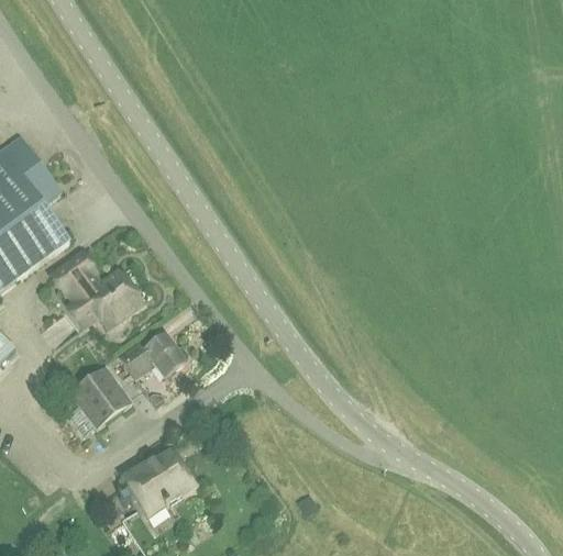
[(0,289),(68,240),(42,204),(59,191),(21,137),(3,151),(15,168),(0,179),(0,289)]
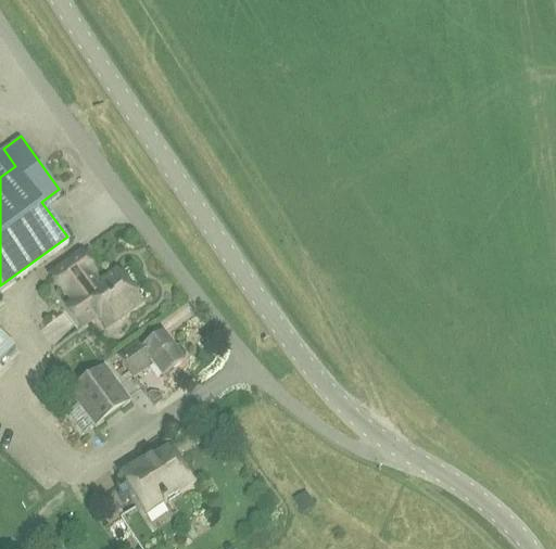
[(80,249),(49,272),(62,290),(65,286),(73,297),(65,303),(80,322),(108,303),(116,315),(139,297),(115,266),(98,280),(89,269),(93,266),(80,249)]
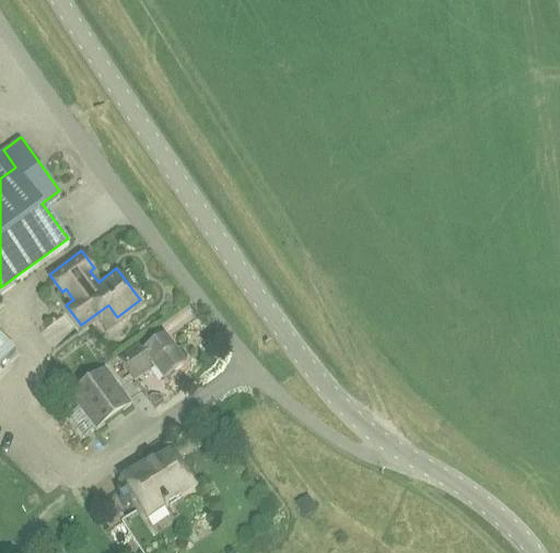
[(0,359),(14,344),(0,330),(0,359)]
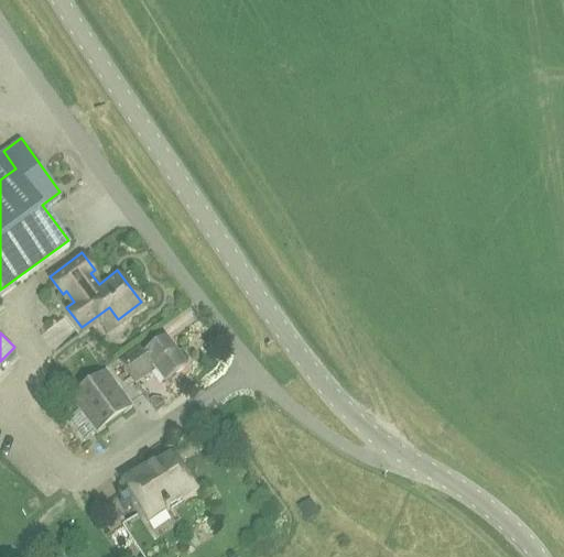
[(119,356),(136,378),(154,364),(164,378),(186,361),(165,334),(143,350),(138,342),(119,356)]
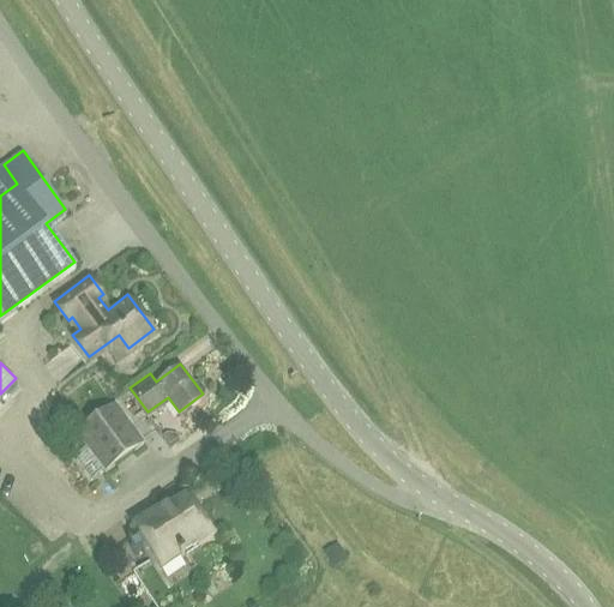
[(76,428),(85,442),(104,467),(143,438),(114,400),(76,428)]
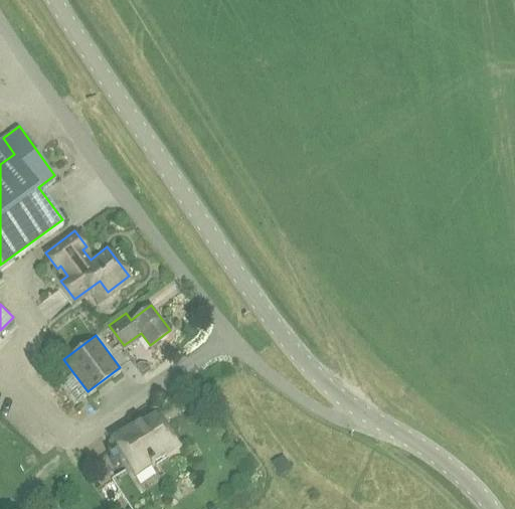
[(21,336),(21,352),(31,352),(31,336),(21,336)]
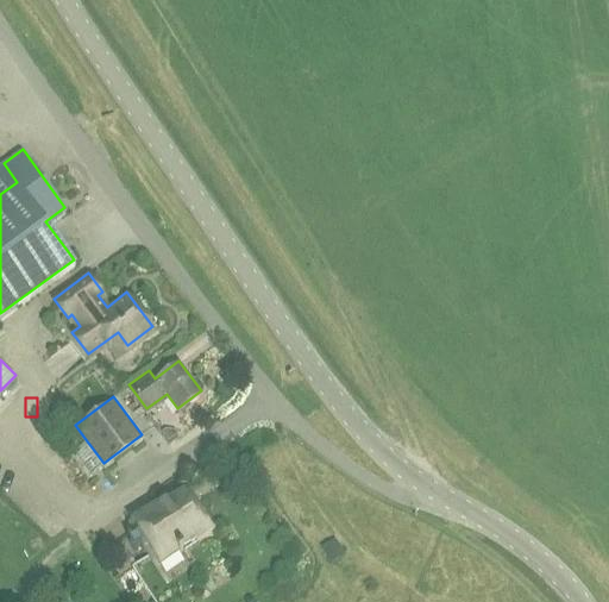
[(213,560),(196,535),(212,525),(188,487),(170,497),(168,493),(132,515),(152,546),(132,558),(157,597),(213,560)]
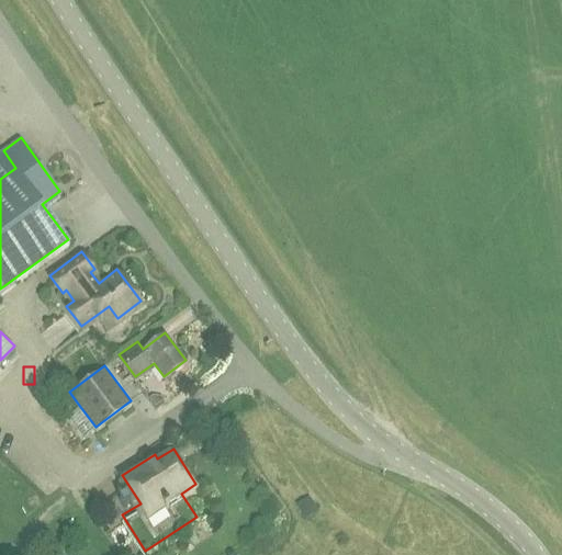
[(304,508),(314,501),(307,491),(298,497),(304,508)]
